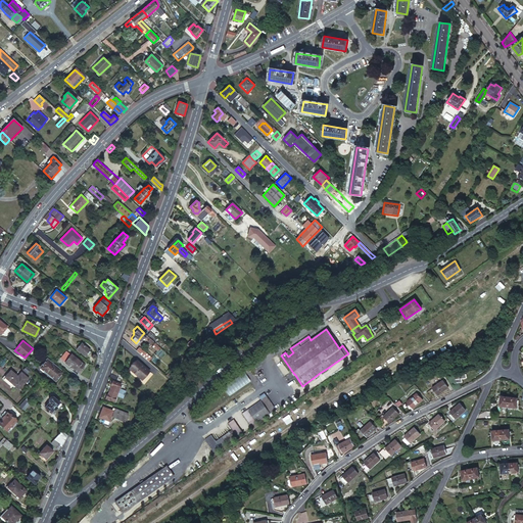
[(82,342),(76,348),(84,355),(90,349),(82,342)]
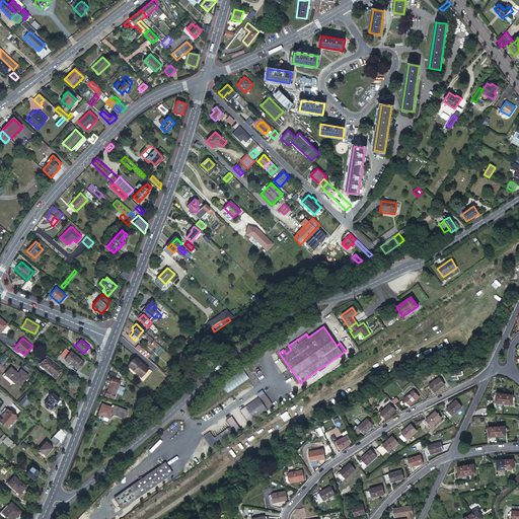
[(138,345),(135,348),(144,356),(147,353),(138,345)]
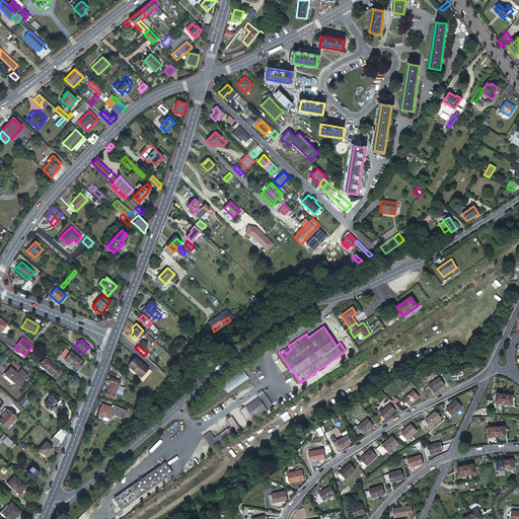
[(65,348),(59,355),(64,359),(69,352),(65,348)]
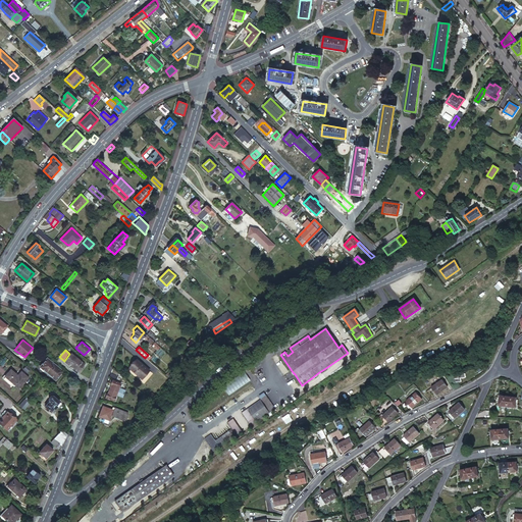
[(64,361),(63,361),(70,367),(72,366),(79,371),(84,364),(70,353),(69,354),(64,361)]
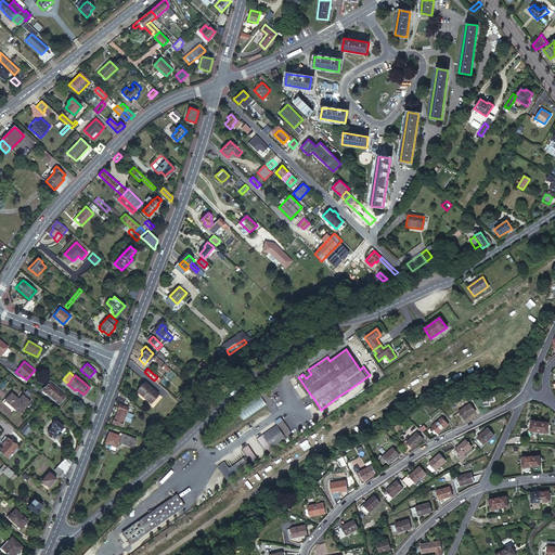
[(151,404),(159,394),(144,381),(136,391),(151,404)]
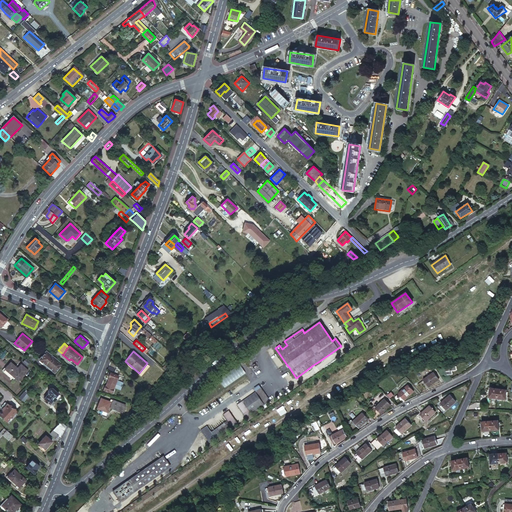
[(45,352),(39,360),(54,373),(61,365),(45,352)]
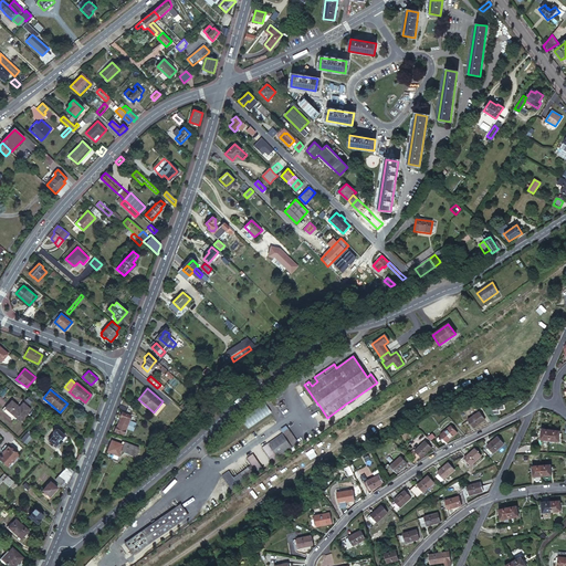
[(34,401),(29,397),(25,401),(31,406),(34,401)]
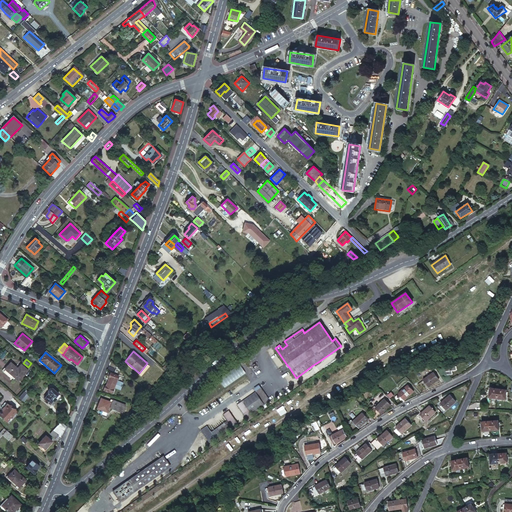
[(11,363),(5,369),(19,381),(28,371),(21,365),(18,368),(11,363)]
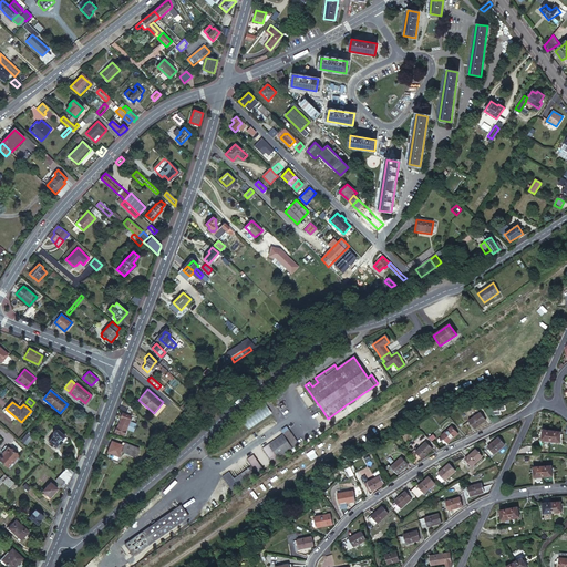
[(264,404),(241,420),(248,430),(270,413),(264,404)]
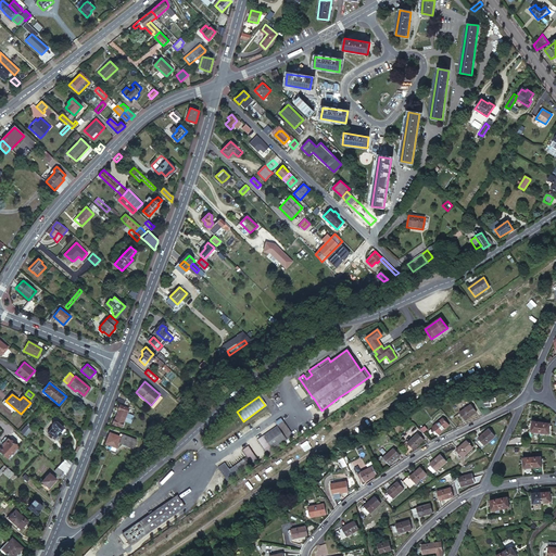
[(126,417),(130,407),(123,405),(121,404),(118,408),(119,409),(118,414),(126,417)]
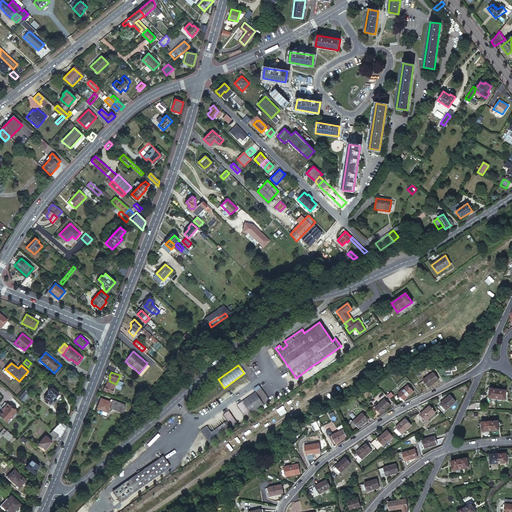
[(432,373),(422,381),(428,387),(437,380),(432,373)]
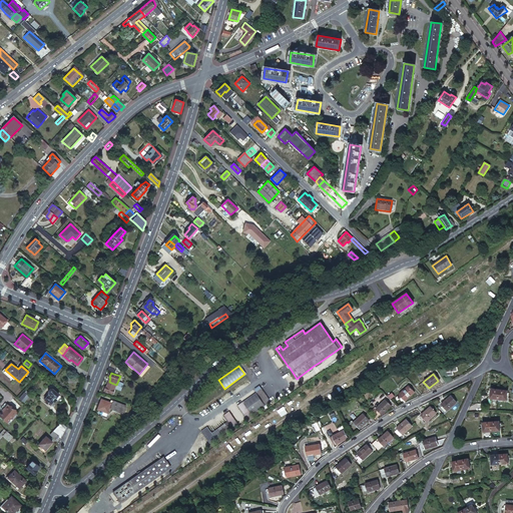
[(106,386),(104,390),(113,393),(115,388),(116,385),(109,382),(107,386),(106,386)]
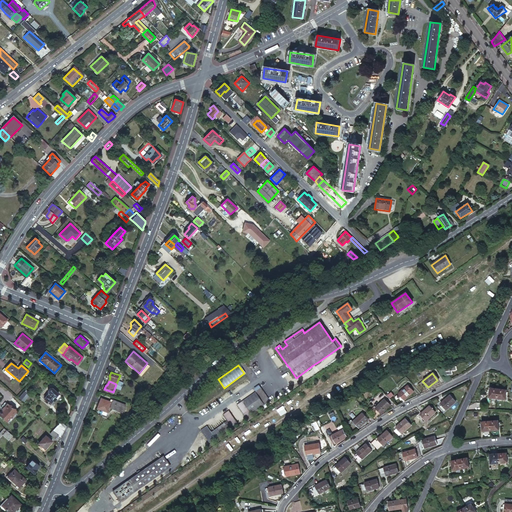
[(408,385),(398,393),(404,400),(414,391),(408,385)]
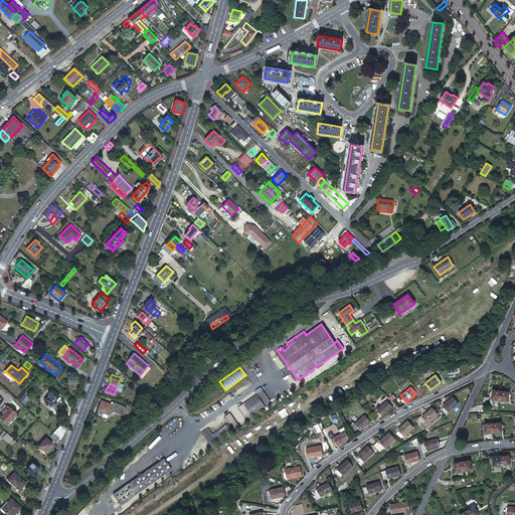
[(45,395),(42,399),(49,405),(57,396),(47,388),(43,393),(45,395)]
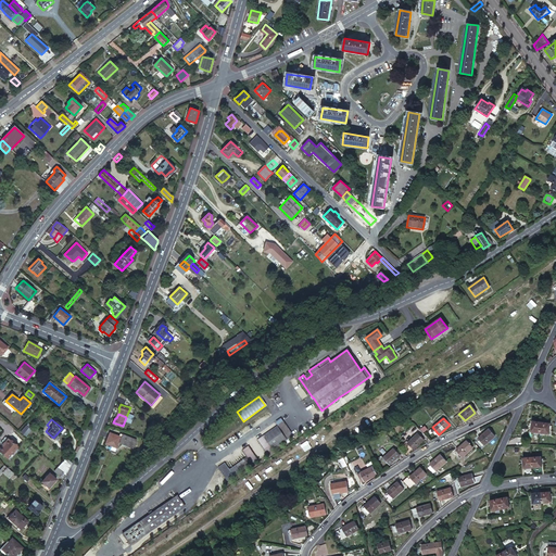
[(530,430),(540,432),(541,422),(531,420),(530,430)]
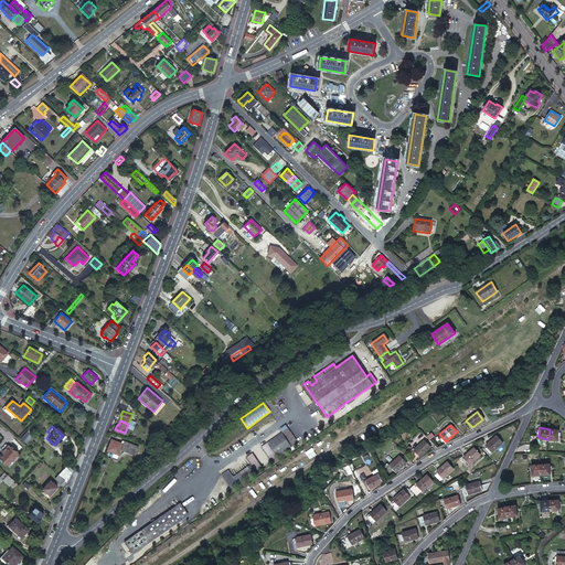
[(281,433),(291,447),(297,443),(288,428),(287,428),(283,433),(281,433)]
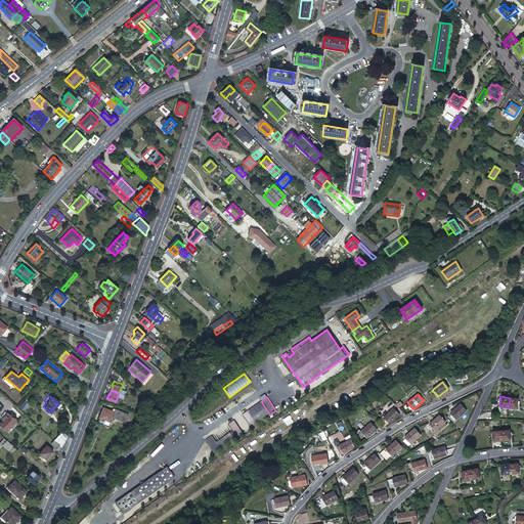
[(509,407),(517,408),(518,399),(510,398),(509,407)]
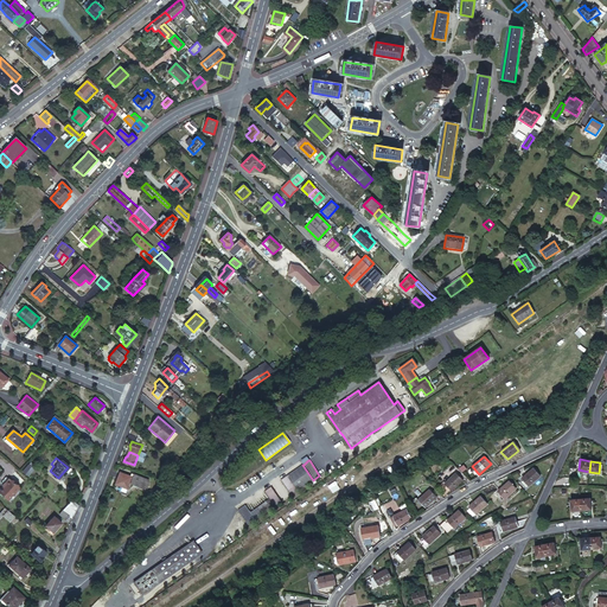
[(302,465),(287,475),(298,491),(313,480),(302,465)]
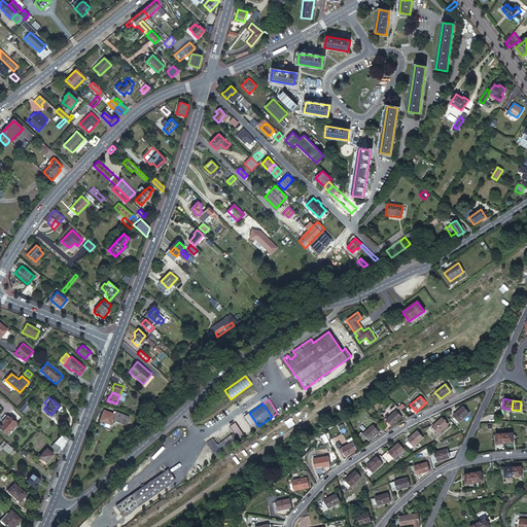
[(464,407),(454,415),(460,422),(469,413),(464,407)]
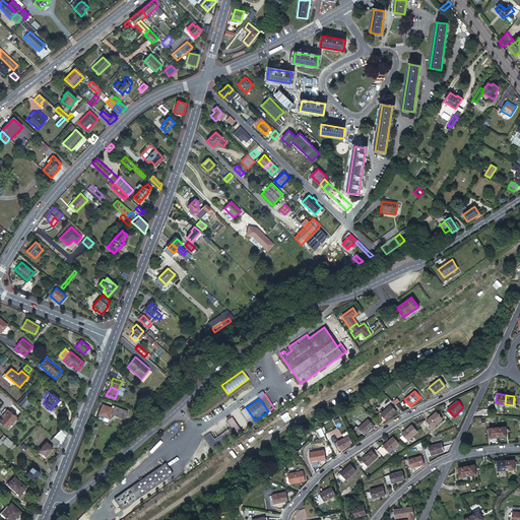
[(392,404),(382,413),(387,419),(397,411),(392,404)]
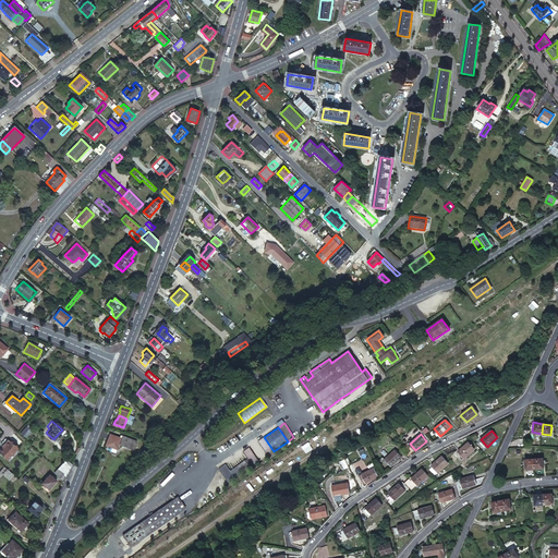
[(120,439),(109,435),(106,446),(116,450),(118,445),(133,450),(135,443),(121,436),(119,445),(118,444),(120,439)]
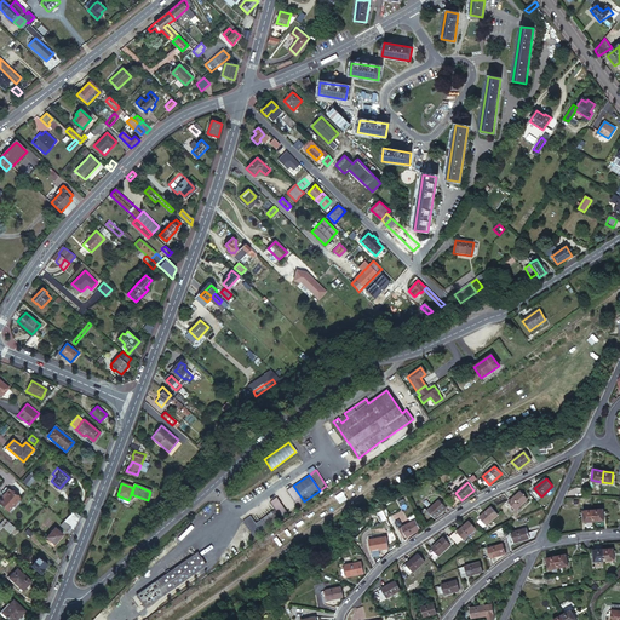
[(286,491),(297,506),(304,501),(293,486),(286,491)]
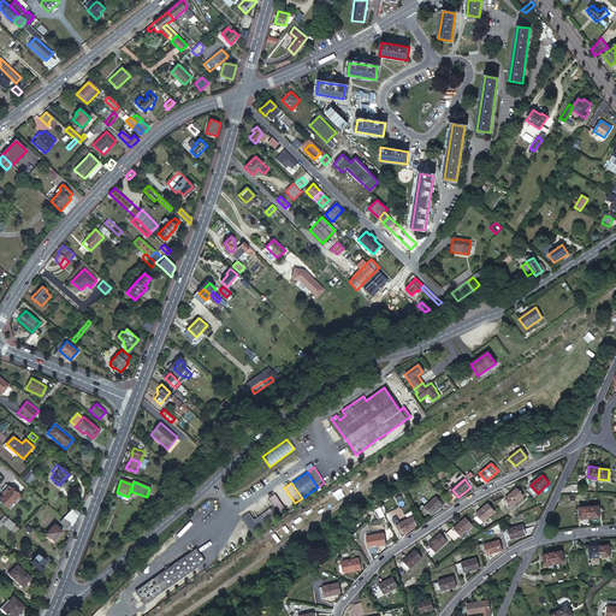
[(5,491),(3,493),(0,495),(0,499),(7,507),(19,495),(10,484),(4,490),(5,491)]
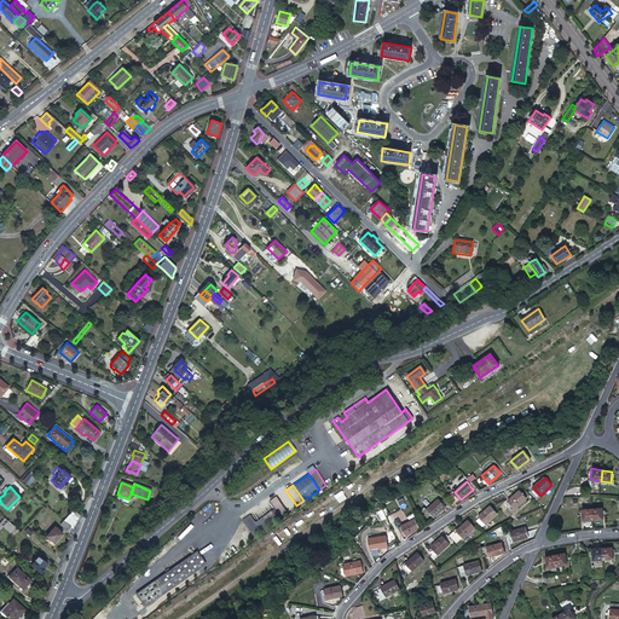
[(520,491),(508,501),(515,509),(527,499),(520,491)]
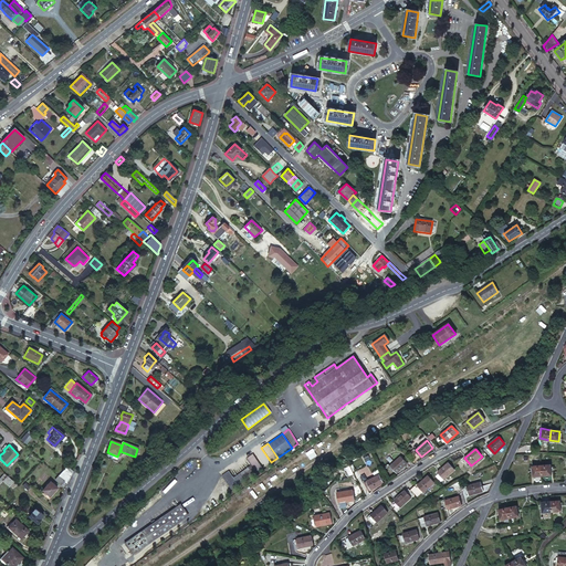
[(252,454),(247,459),(255,472),(262,468),(252,454)]
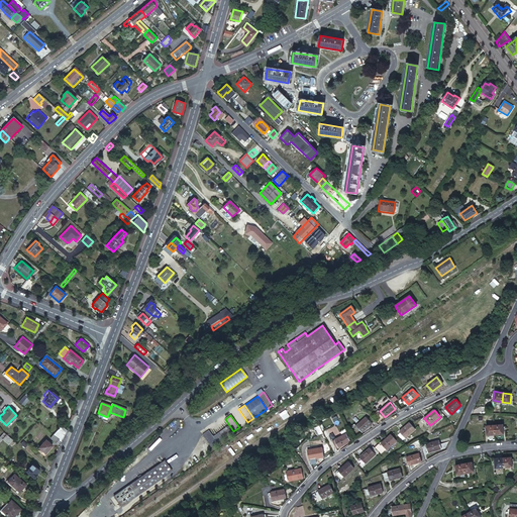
[(367,416),(356,425),(362,432),(373,423),(367,416)]
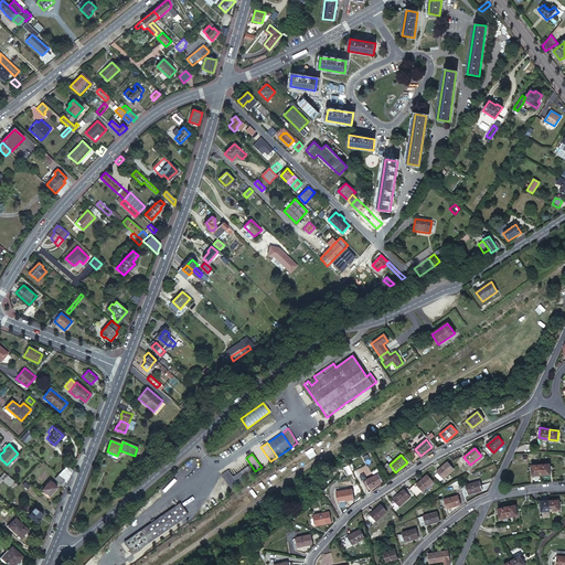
[(448,462),(436,471),(443,479),(454,469),(448,462)]
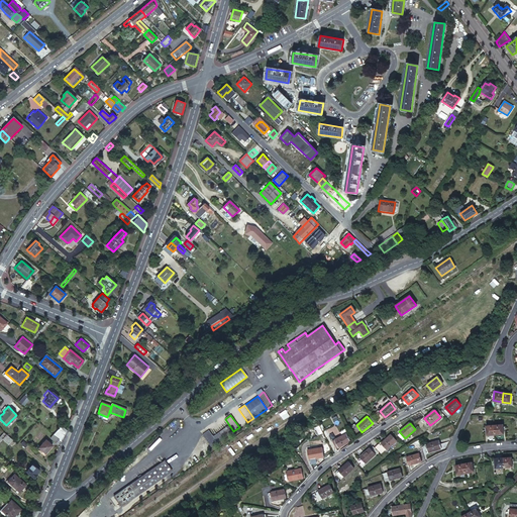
[(229,425),(220,432),(224,438),(233,432),(229,425)]
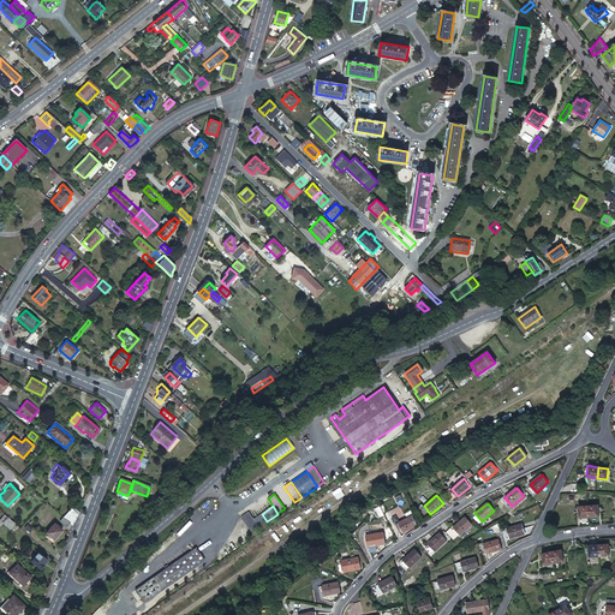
[(398,513),(399,517),(404,514),(399,506),(389,511),(392,515),(398,513)]
